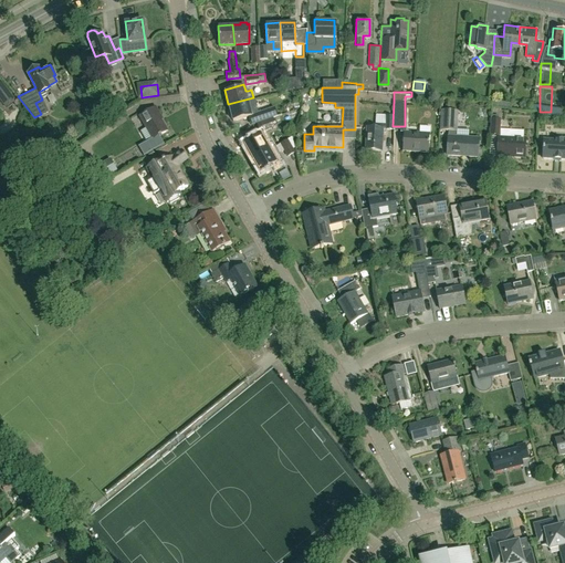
[(530,95),(527,106),(537,108),(540,97),(530,95)]
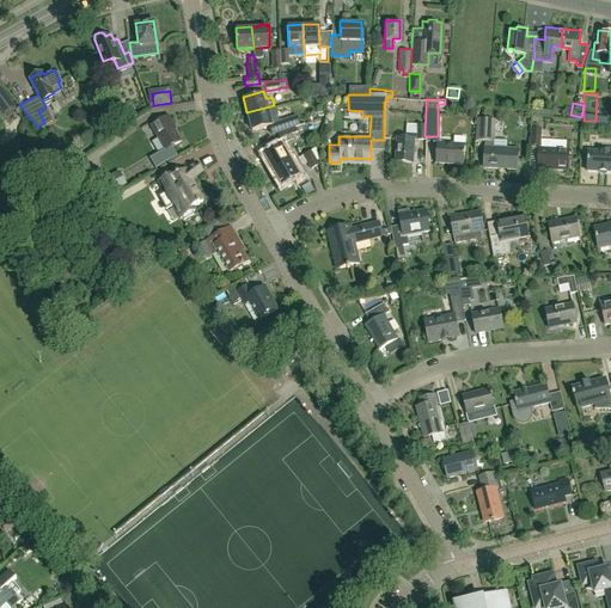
[(132,105),(118,110),(122,120),(135,115),(132,105)]
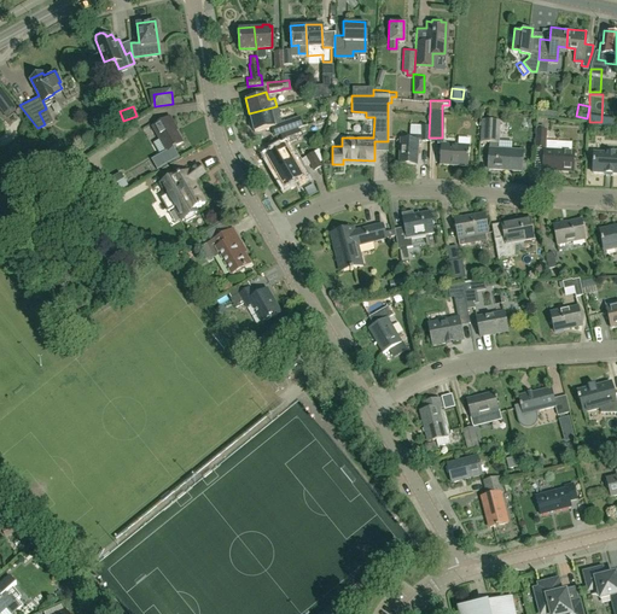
[(274,124),(271,109),(277,106),(249,113),(254,129),(274,124)]
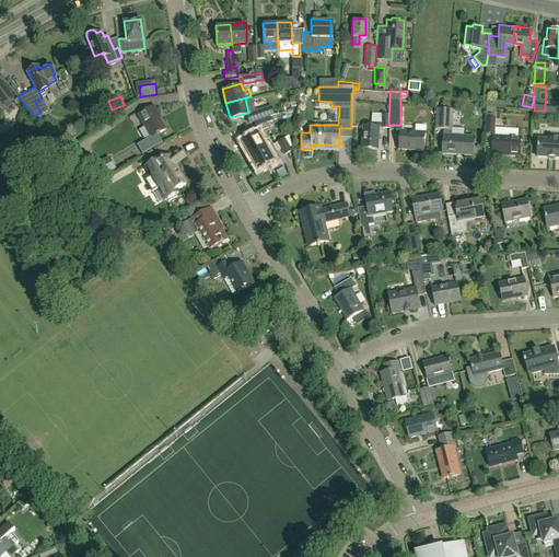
[(102,99),(95,102),(100,112),(106,108),(102,99)]
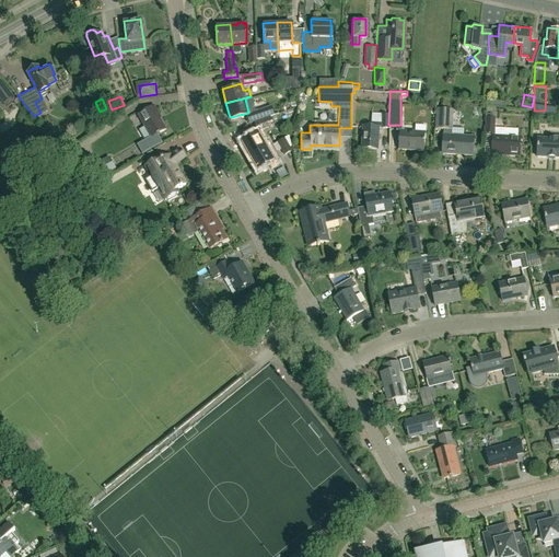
[(135,103),(115,114),(118,122),(139,109),(135,103)]
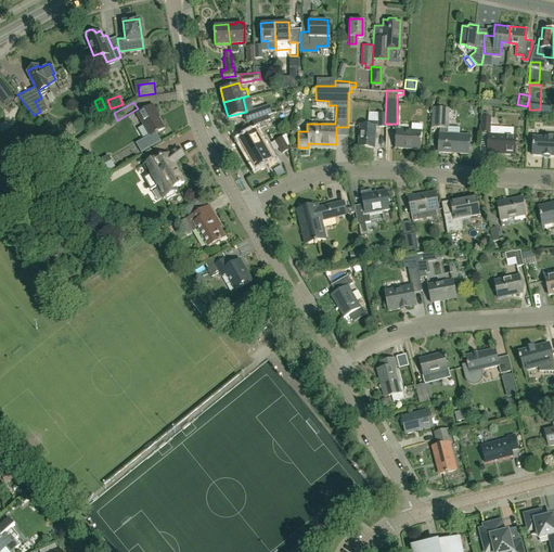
[(149,135),(164,126),(156,113),(157,112),(152,102),(136,112),(149,135)]
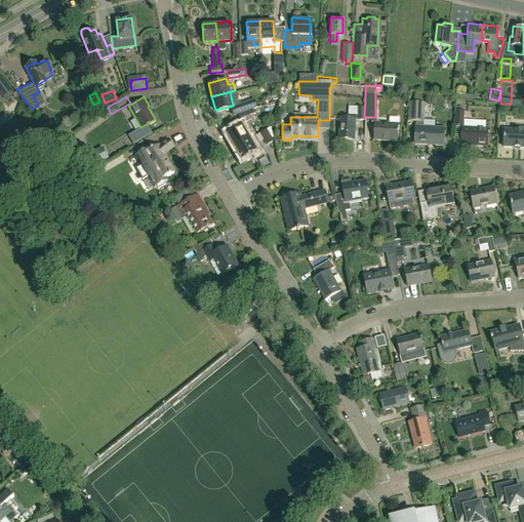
[(442,143),(443,126),(421,124),(421,119),(422,119),(424,101),(408,99),(407,118),(415,119),(414,142),(442,143)]
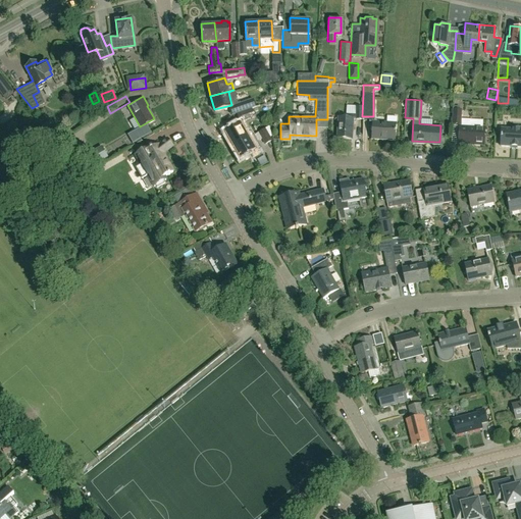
[(260,107),(259,103),(236,111),(239,120),(255,115),(253,110),(260,107)]
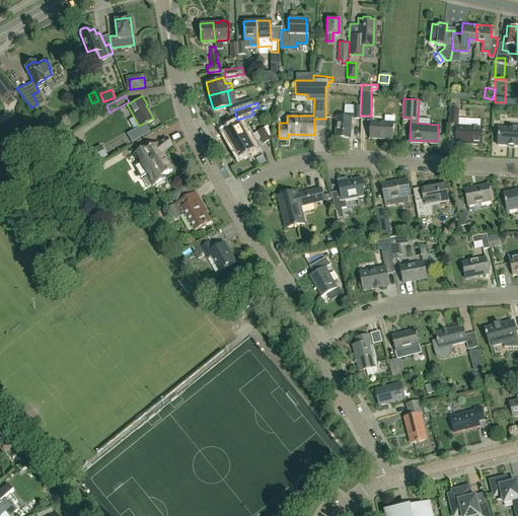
[(351,116),(359,116),(359,103),(354,103),(353,113),(344,112),(344,116),(336,115),(334,135),(349,136),(351,116)]
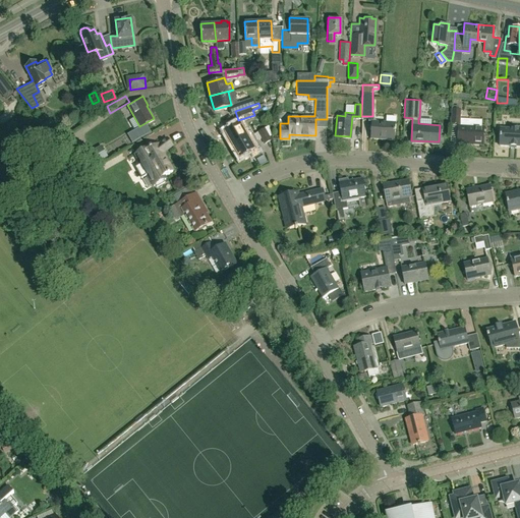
[(451,122),(460,122),(460,107),(451,107),(451,122)]
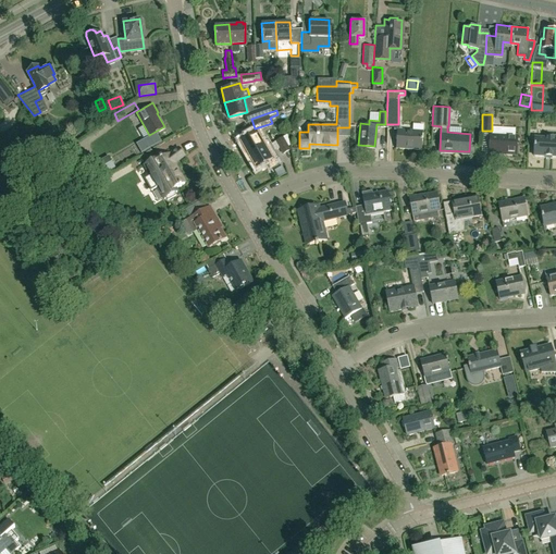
[(421,148),(422,128),(422,122),(412,122),(412,128),(398,127),(398,124),(393,124),(393,127),(397,128),(395,147),(421,148)]
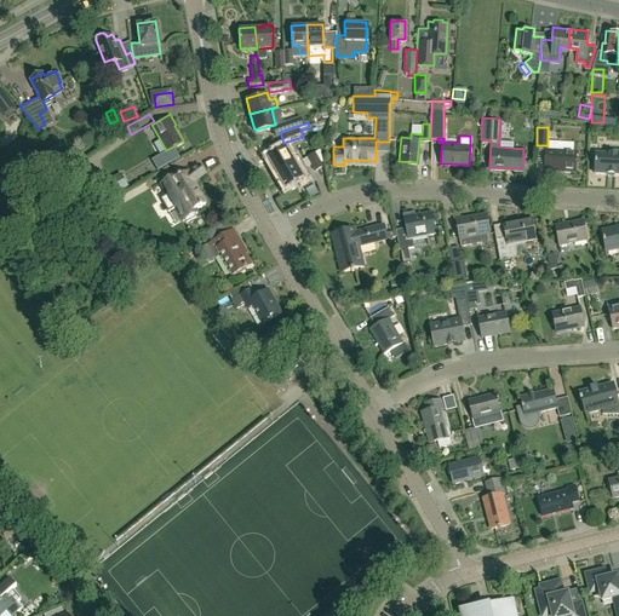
[(544,168),(573,170),(574,149),(572,149),(572,140),(559,139),(559,148),(545,148),(544,168)]
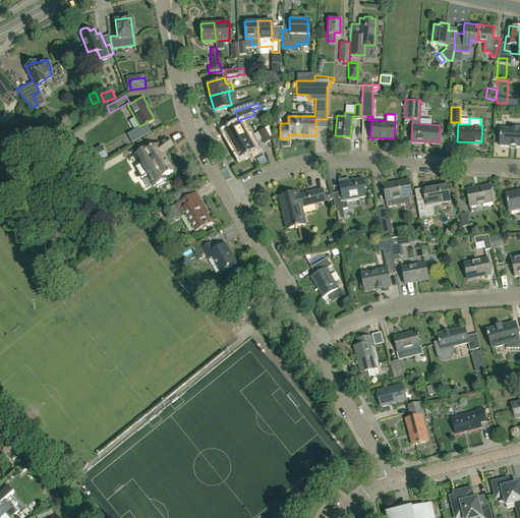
[(232,145),(247,135),(243,128),(240,121),(224,130),(232,145)]
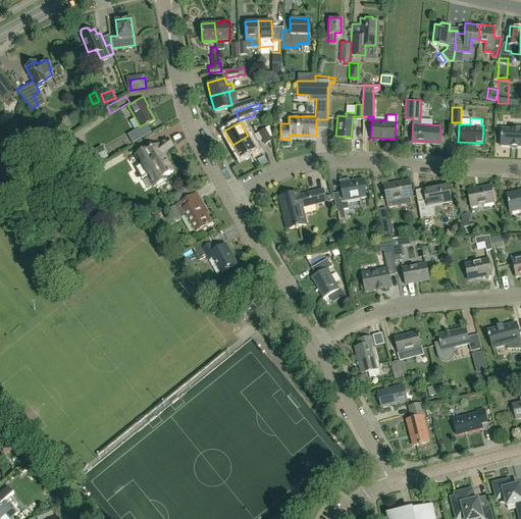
[(61,122),(53,128),(59,137),(67,131),(61,122)]
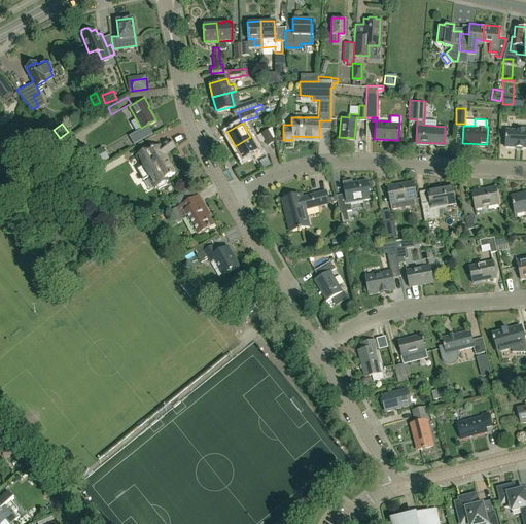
[(525,146),(525,127),(512,127),(506,126),(505,145),(525,146)]
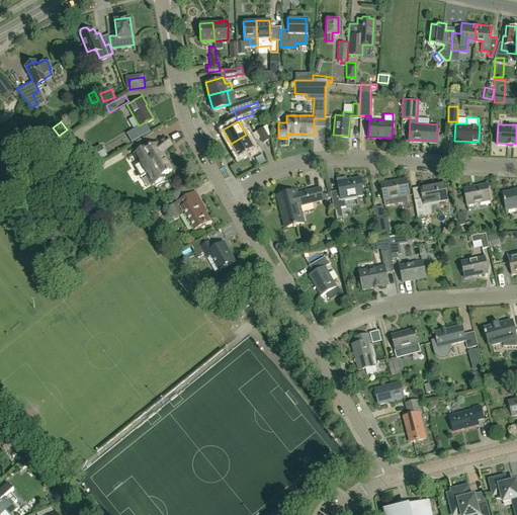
[(263,125),(256,130),(262,141),(269,137),(263,125)]
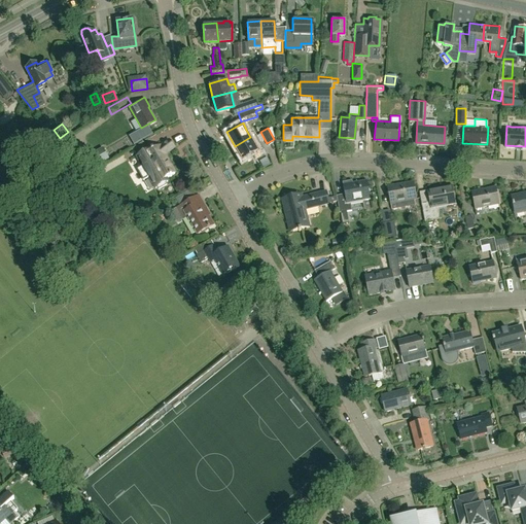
[(254,156),(265,150),(255,135),(256,134),(250,137),(235,146),(242,158),(252,152),(254,156)]
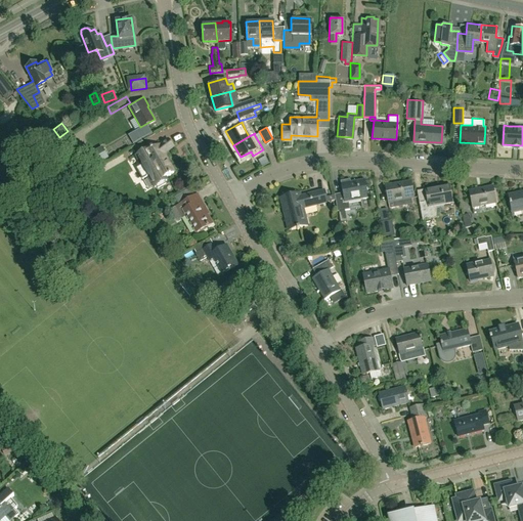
[(173,170),(163,152),(173,143),(168,137),(159,143),(159,142),(136,155),(141,164),(136,167),(142,178),(147,175),(154,185),(156,184),(157,186),(165,181),(164,179),(166,178),(164,175),(173,170)]
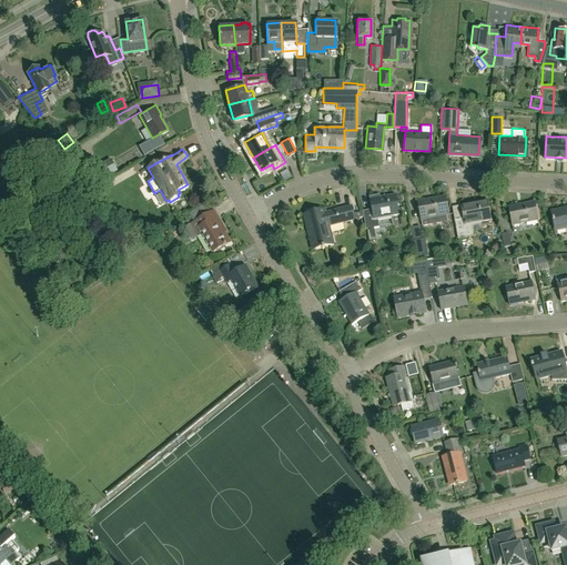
[(394,192),(378,195),(378,192),(368,194),(371,207),(362,208),(362,209),(363,214),(365,226),(366,226),(378,224),(376,217),(398,213),(394,192)]
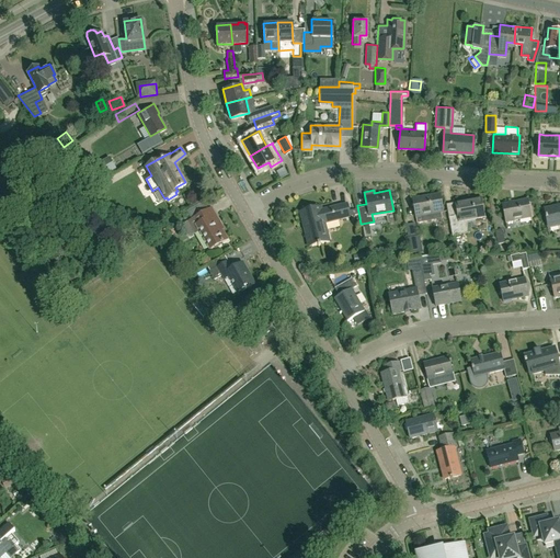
[(411,196),(414,214),(416,221),(441,216),(436,192),(411,196)]
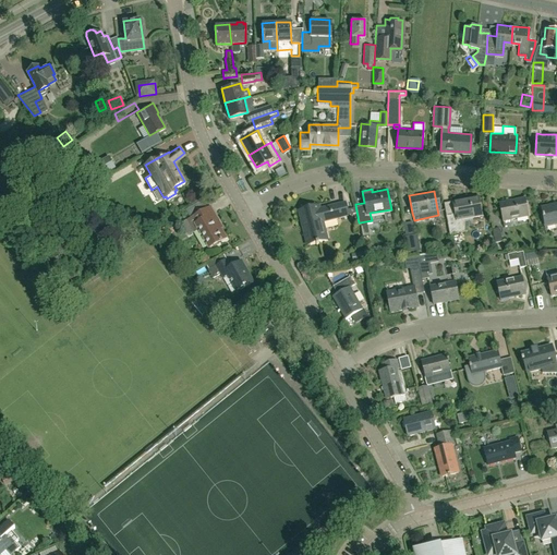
[(479,194),(470,195),(451,198),(453,210),(445,213),(449,232),(464,229),(464,225),(463,218),(472,219),(472,216),(482,214),(479,194)]
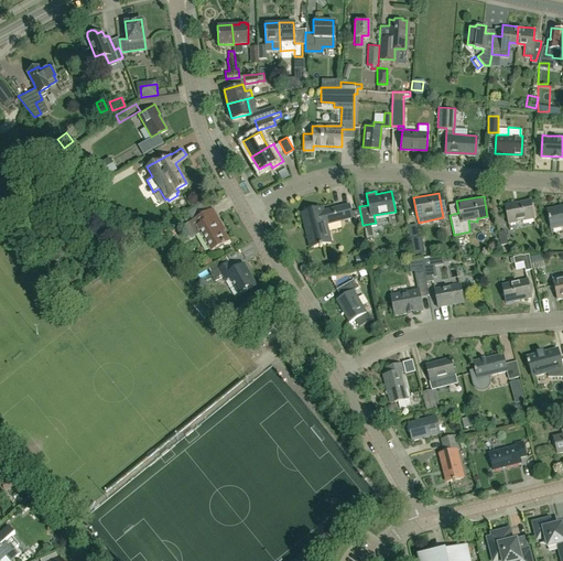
[(507,220),(533,216),(529,198),(504,204),(507,220)]
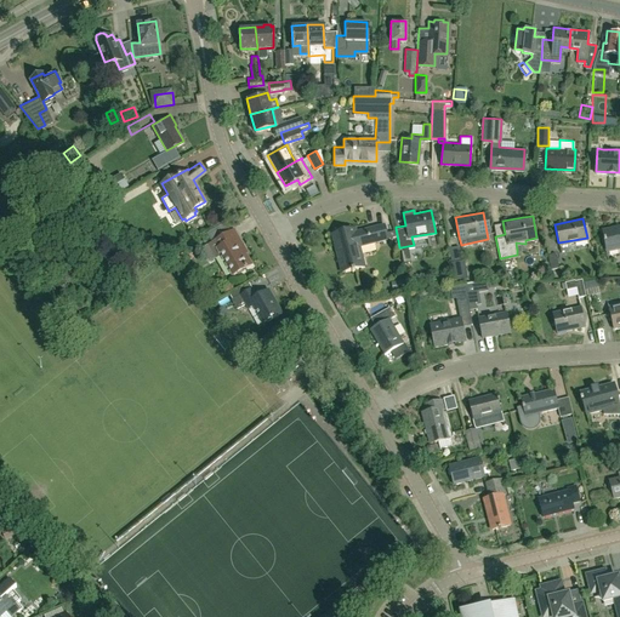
[(358,243),(387,236),(397,234),(396,228),(386,230),(384,222),(354,229),(354,226),(331,232),(341,269),(364,263),(358,243)]
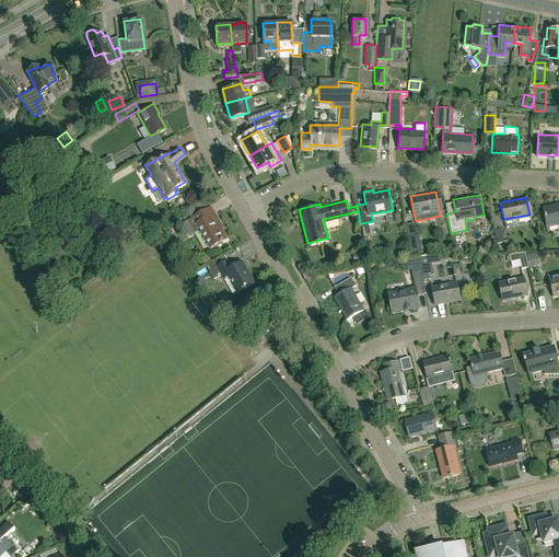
[(558,201),(542,206),(544,217),(546,216),(548,225),(558,222),(558,201)]
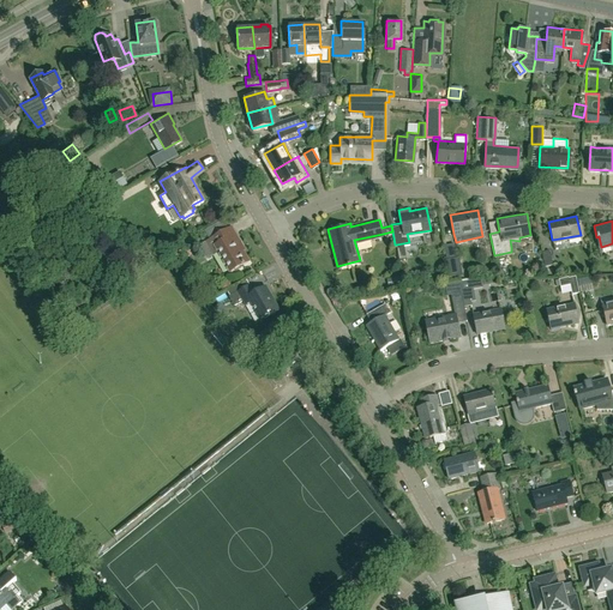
[(229,270),(247,260),(238,245),(240,243),(230,225),(199,243),(206,255),(217,249),(229,270)]
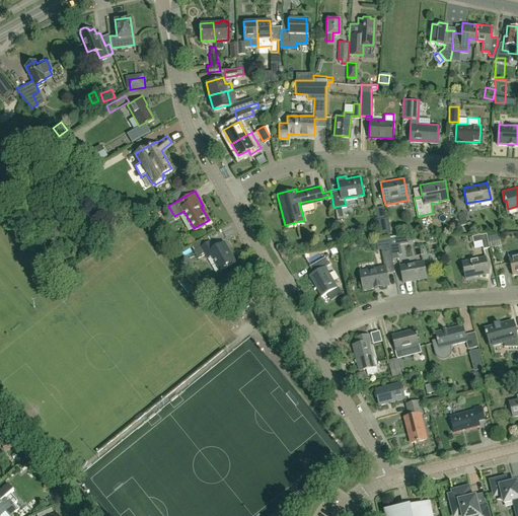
[(148,220),(159,214),(153,204),(142,210),(148,220)]
